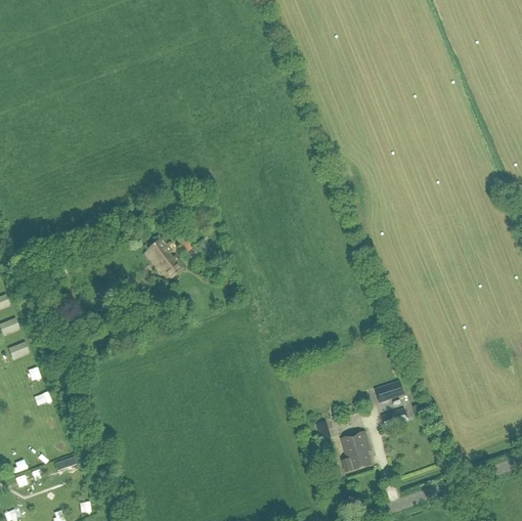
[(173,236),(183,252),(190,247),(184,237),(188,235),(183,229),(173,236)]
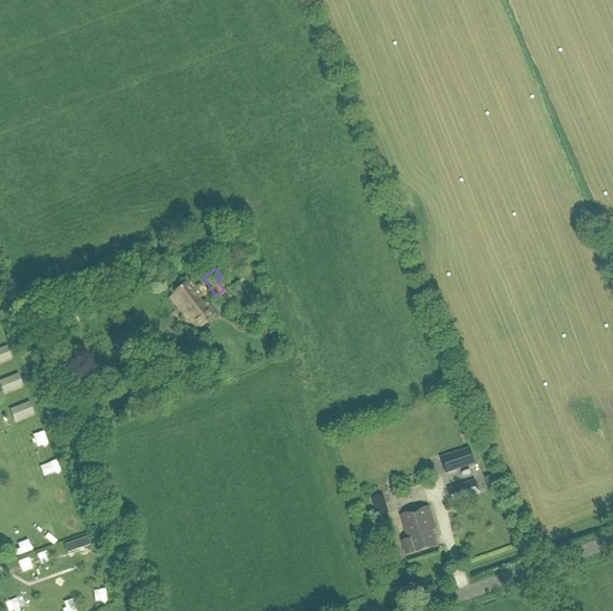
[(203,297),(202,298),(198,294),(201,293),(189,277),(185,279),(182,275),(166,288),(171,293),(166,297),(183,316),(184,315),(195,328),(214,312),(213,312),(215,310),(203,297)]
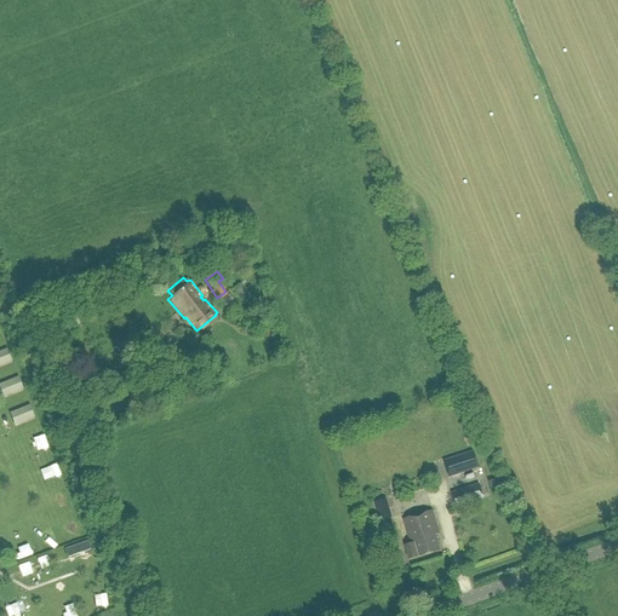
[(240,283),(233,287),(239,295),(245,291),(240,283)]
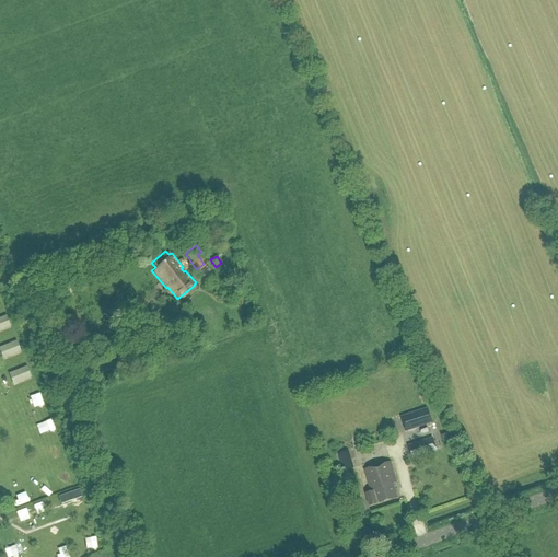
[(0,331),(11,325),(7,314),(0,316),(0,331)]
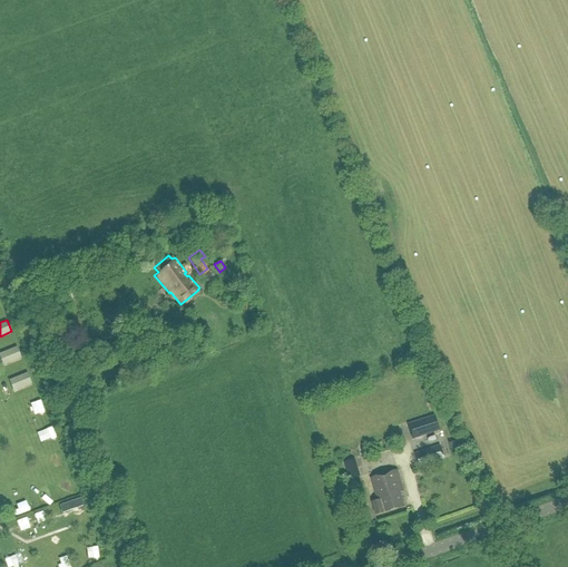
[(6,361),(20,355),(18,351),(3,357),(6,361)]
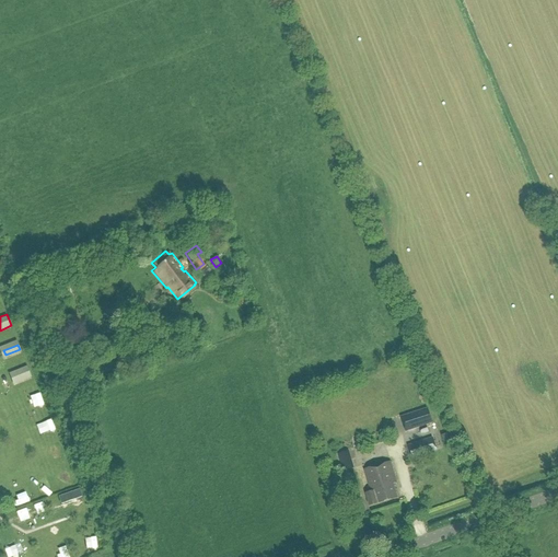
[(12,375),(14,382),(31,376),(28,370),(12,375)]
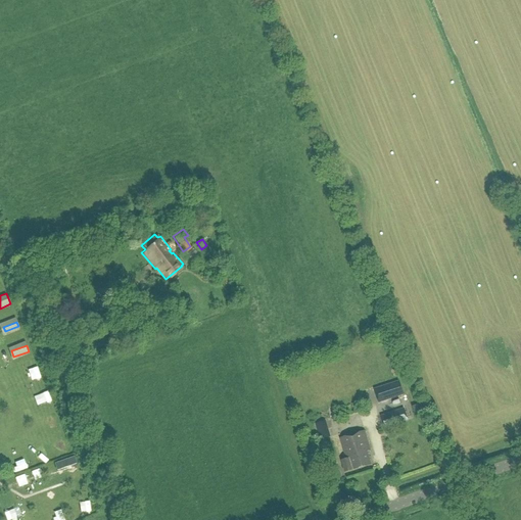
[(30,386),(43,380),(39,372),(26,378),(30,386)]
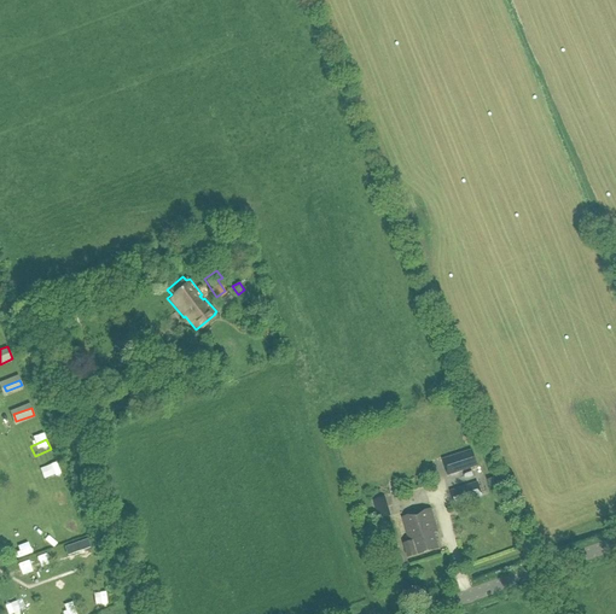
[(476,444),(441,456),(448,475),(483,465),(476,444)]
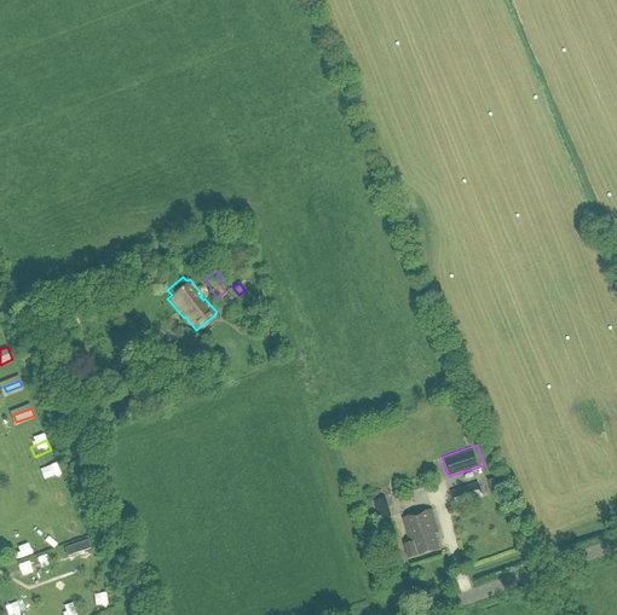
[(52,477),(62,474),(58,462),(47,465),(52,477)]
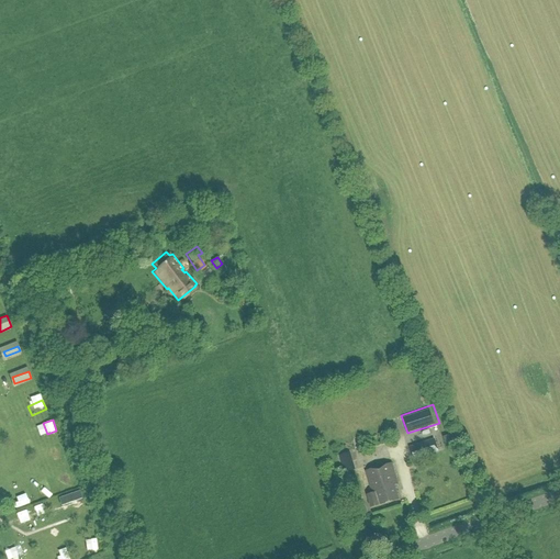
[(451,432),(441,435),(444,442),(454,439),(451,432)]
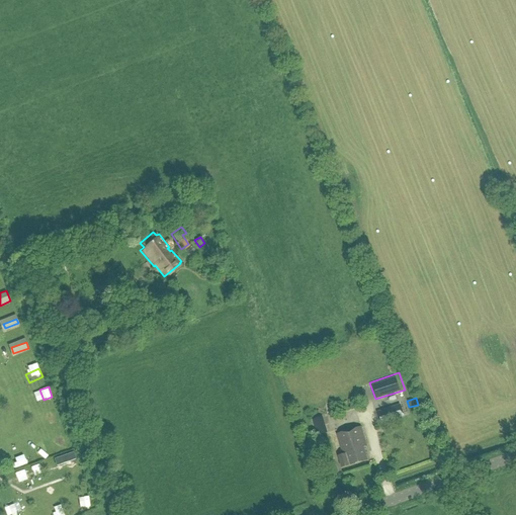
[(381,420),(401,413),(398,404),(378,410),(381,420)]
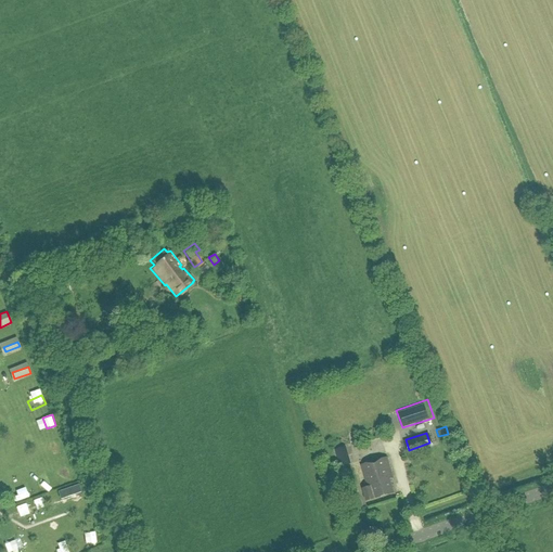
[(50,440),(53,454),(64,451),(60,438),(50,440)]
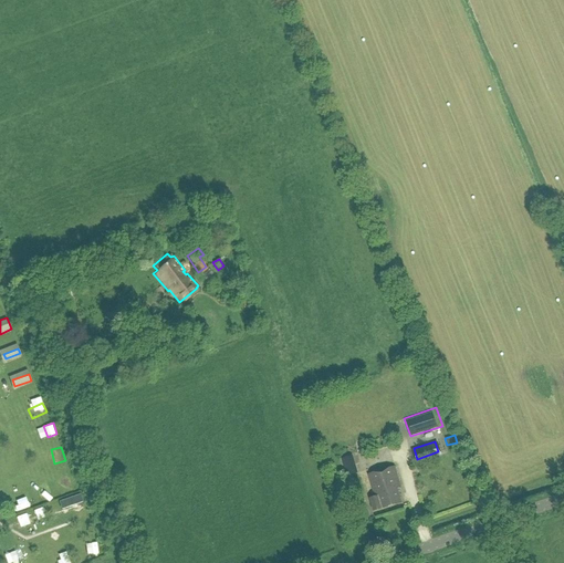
[(354,454),(345,455),(347,470),(355,469),(354,454)]
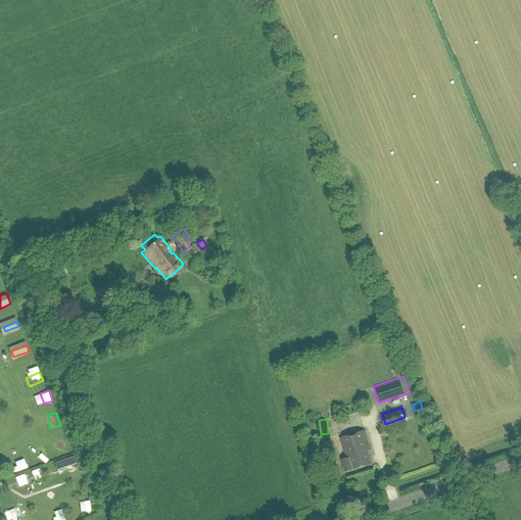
[(363,427),(338,435),(344,458),(340,460),(343,470),(369,463),(365,448),(369,447),(363,427)]
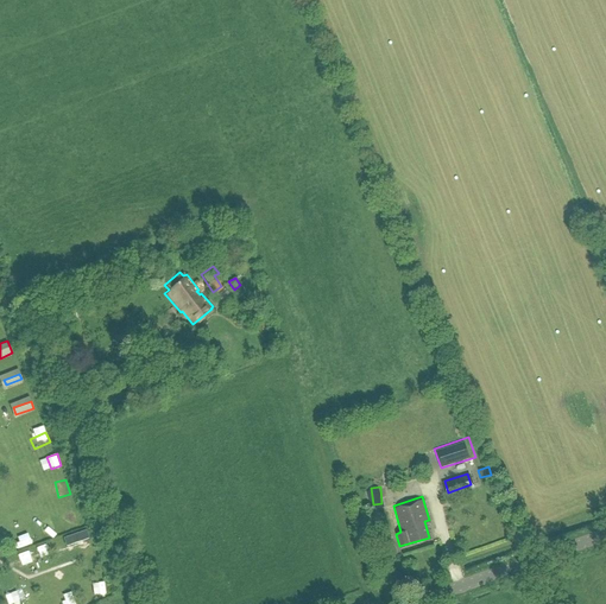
[(48,520),(42,525),(49,535),(55,531),(48,520)]
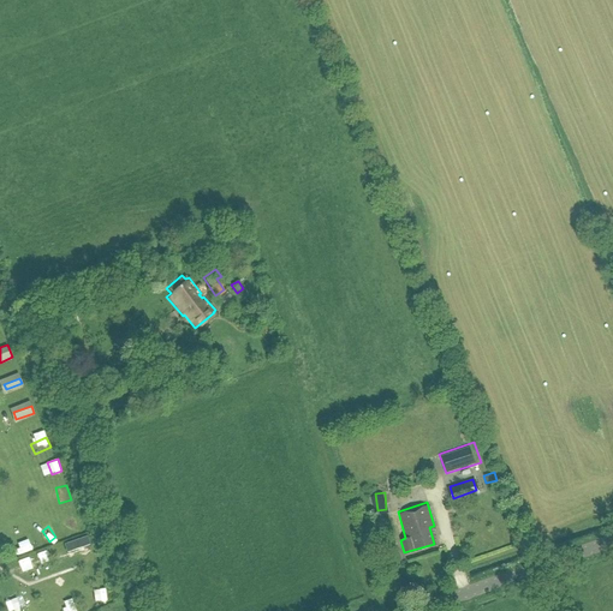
[(29,538),(21,540),(24,552),(34,550),(29,538)]
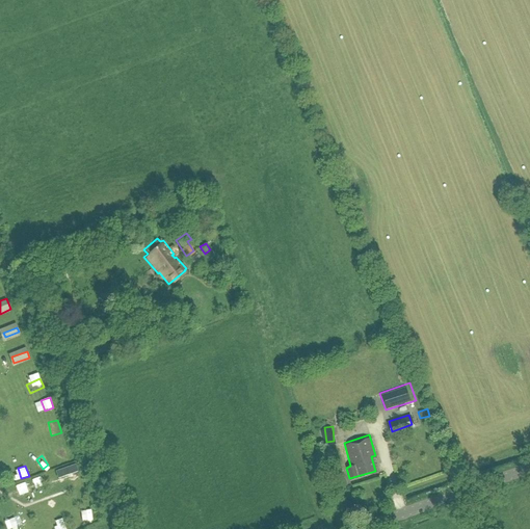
[(56,469),(46,472),(47,478),(58,475),(56,469)]
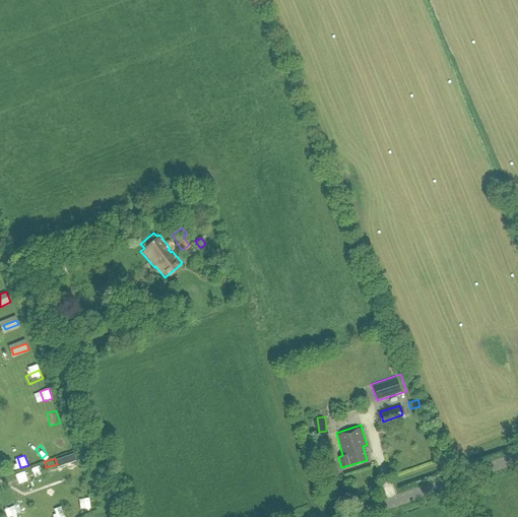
[(34,483),(41,481),(35,464),(26,467),(34,483)]
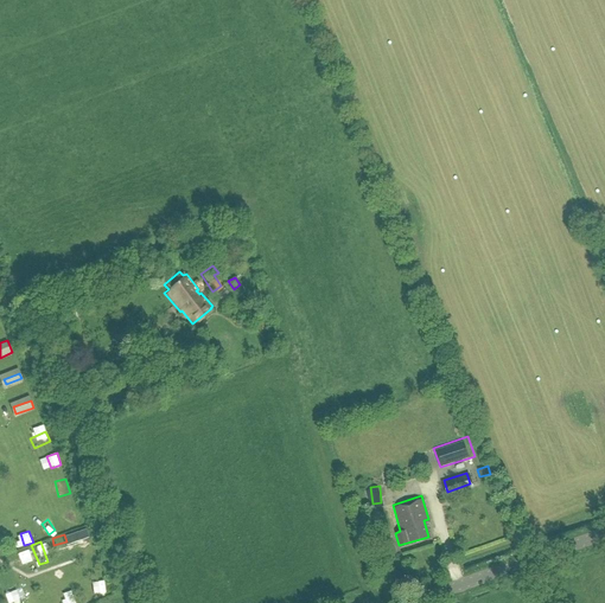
[(83,547),(88,558),(99,555),(94,543),(83,547)]
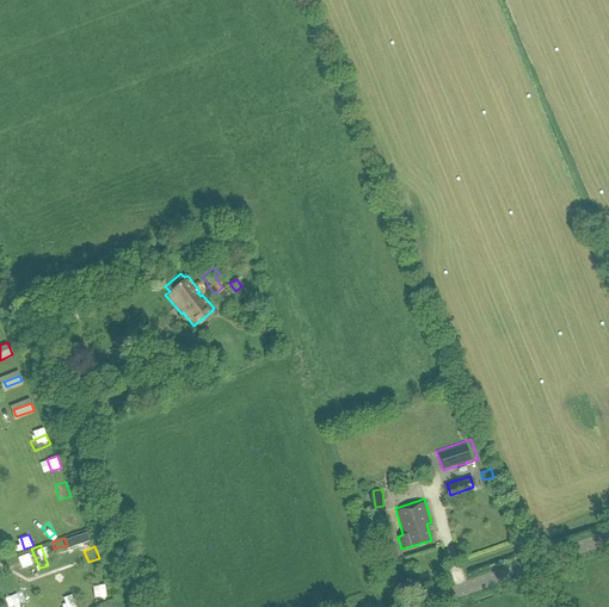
[(104,573),(94,575),(98,587),(108,584),(104,573)]
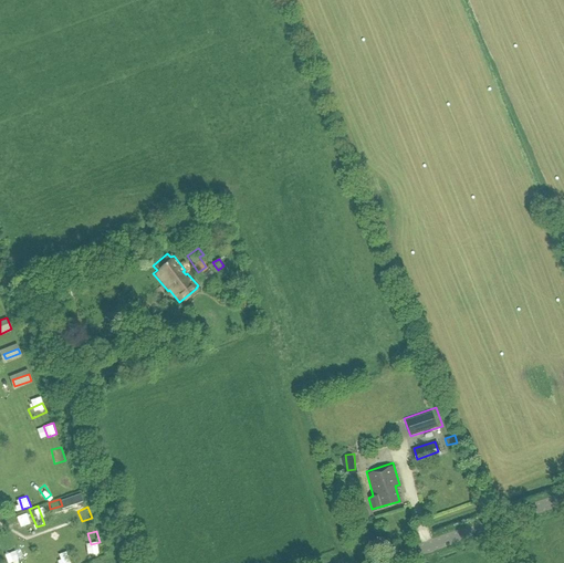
[(8,562),(19,560),(17,546),(4,550),(8,562)]
